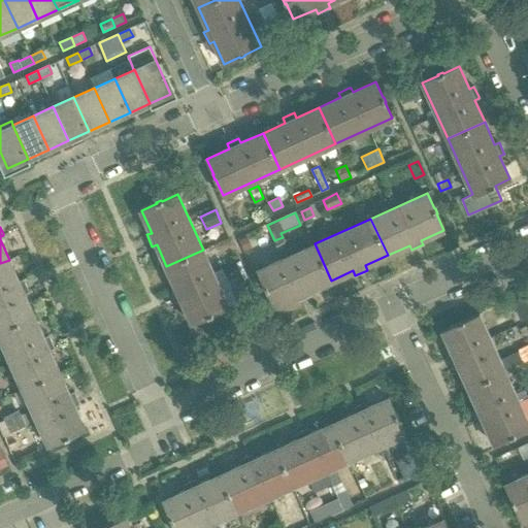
[(248,236),(238,240),(243,252),(253,248),(248,236)]
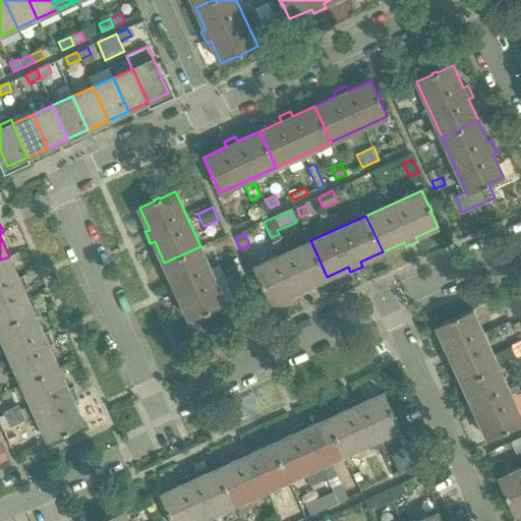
[(304,287),(327,277),(310,240),(254,267),(262,282),(261,283),(263,287),(264,287),(271,302),(293,292),(295,296),(297,296),(306,291),(304,287)]
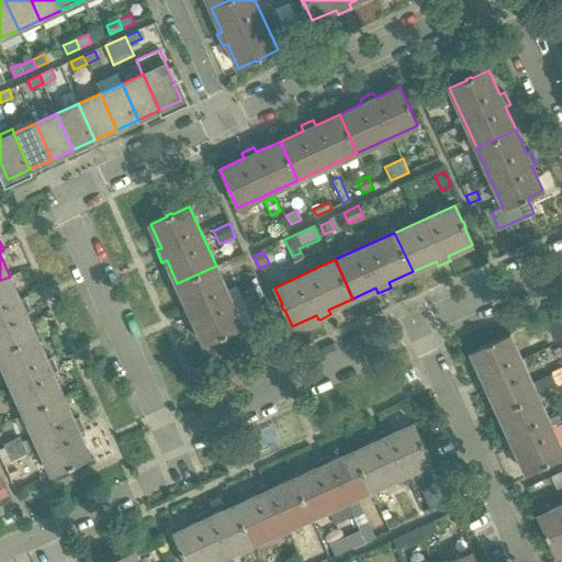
[(216,266),(177,283),(188,307),(182,310),(188,322),(193,319),(204,344),(221,336),(222,338),(227,335),(226,334),(243,326),(216,266)]
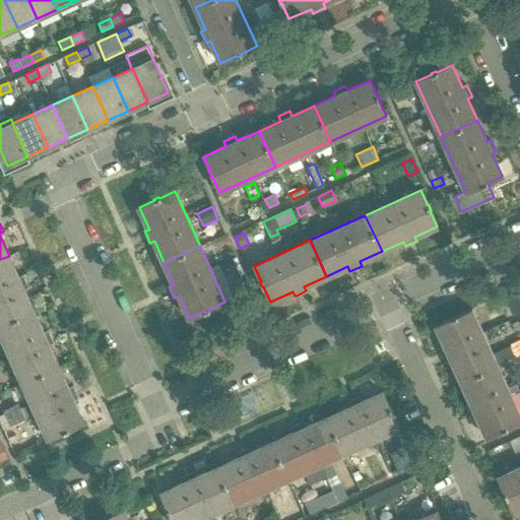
[(0,326),(34,311),(24,289),(28,287),(28,286),(23,275),(18,277),(9,256),(0,259),(0,326)]
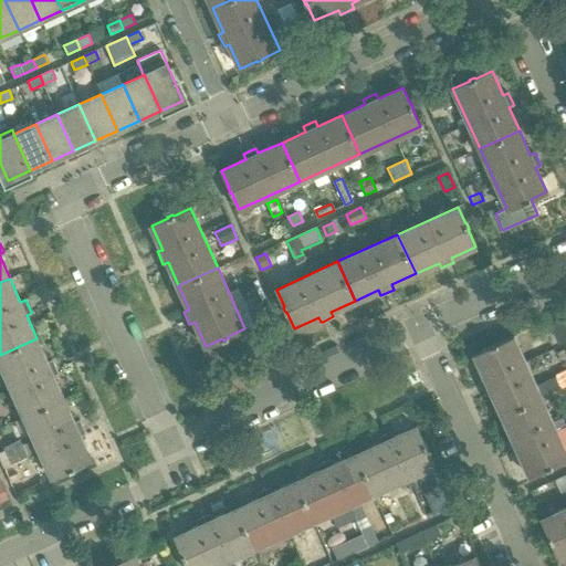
[(262,292),(257,281),(241,287),(247,300),(262,292)]
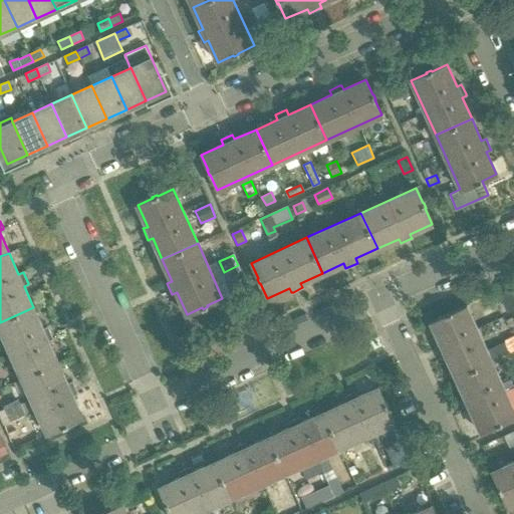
[(504,293),(501,294),(508,310),(513,307),(513,287),(509,290),(506,291),(504,293)]
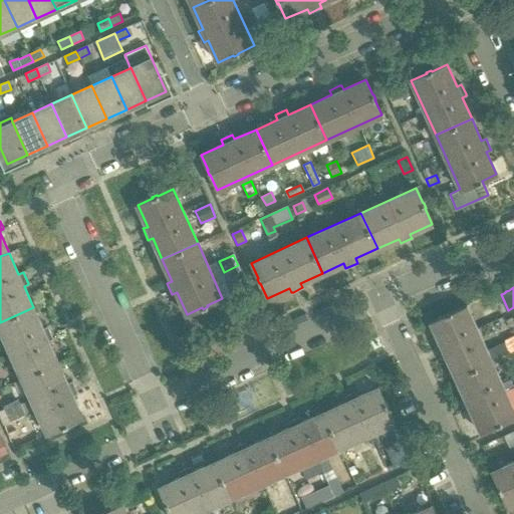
[(456,377),(492,361),(467,305),(451,313),(451,311),(446,313),(447,315),(431,321),(441,343),(436,346),(441,357),(446,355),(456,377)]
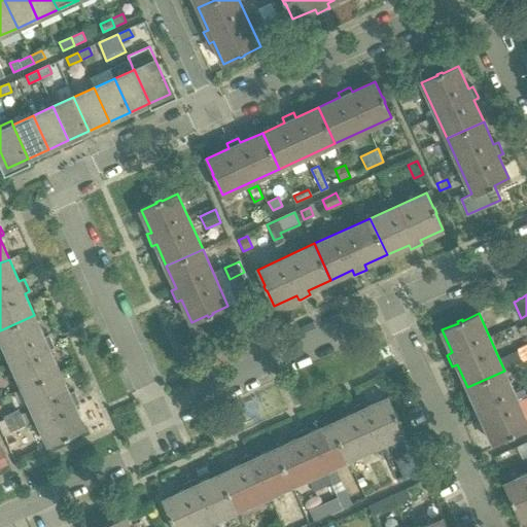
[(0,338),(23,388),(60,372),(49,349),(55,347),(48,336),(44,338),(34,315),(0,330),(0,338)]
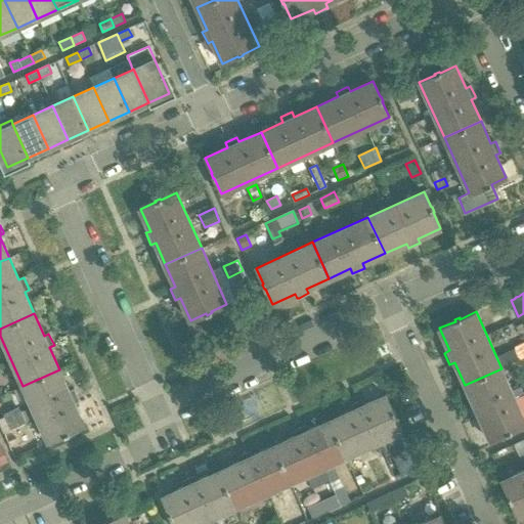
[(523,418),(501,368),(465,385),(475,406),(470,409),(475,421),(480,419),(490,441),(506,434),(507,435),(511,432),(511,431),(523,425),(523,418)]
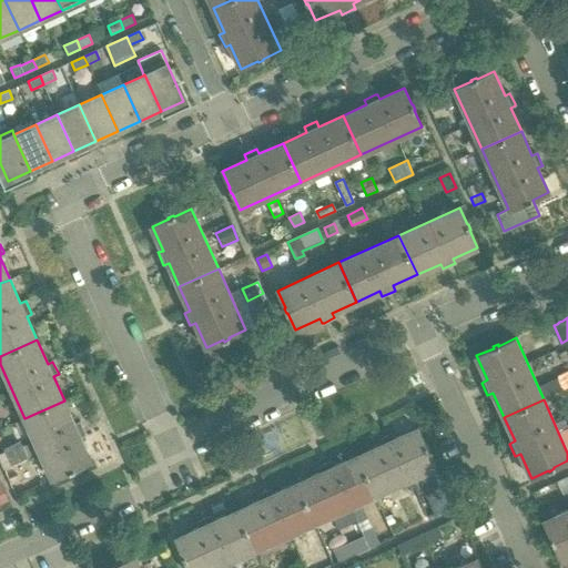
[(64,401),(24,418),(52,479),(70,472),(70,473),(75,470),(74,469),(92,462),(81,437),(85,435),(80,422),(75,424),(64,401)]
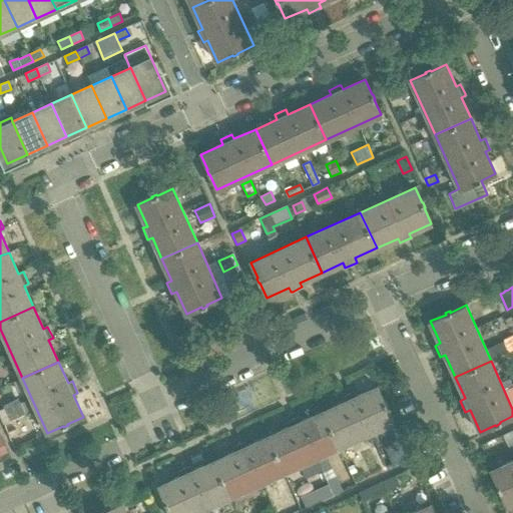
[(323,411),(339,447),(394,422),(387,407),(388,406),(386,401),(384,402),(377,386),(356,396),(354,392),(342,397),(344,401),(323,411)]
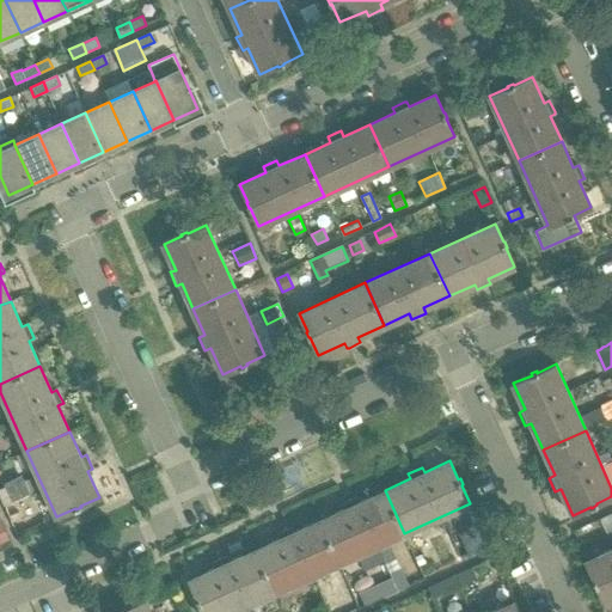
[(6,487),(0,489),(0,497),(4,506),(31,494),(22,475),(5,483),(6,487)]
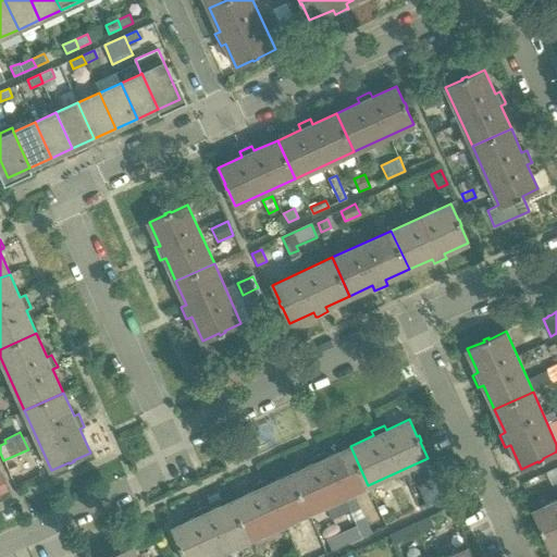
[(314,462),(291,473),(309,512),(368,485),(350,446),(326,457),(324,452),(322,453),(312,458),(314,462)]
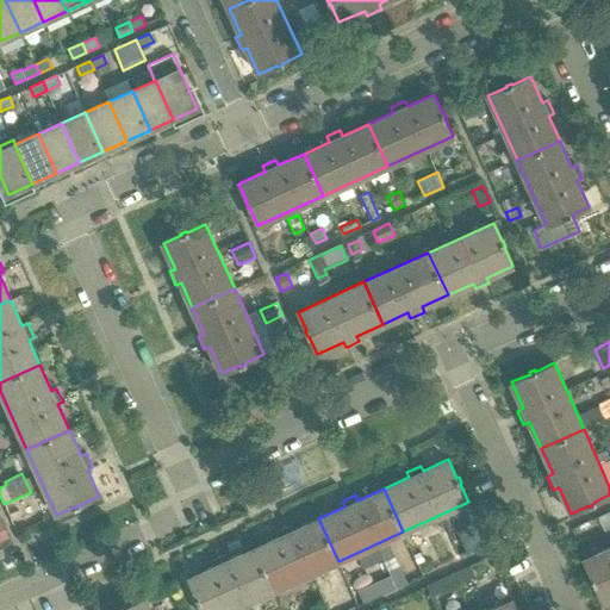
[(609,530),(609,522),(607,514),(599,517),(598,517),(605,533),(607,533),(609,530)]
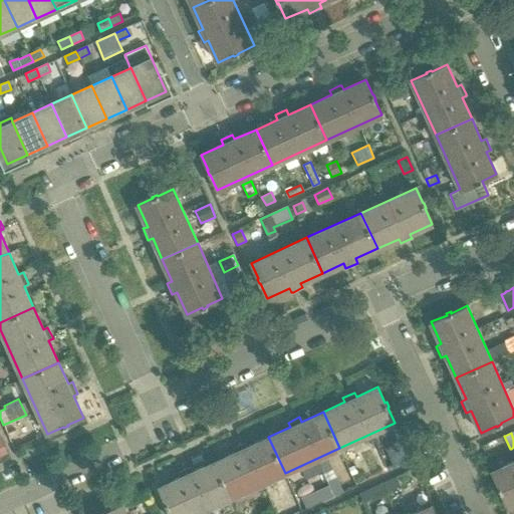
[(235,452),(214,462),(230,497),(285,473),(268,437),(247,447),(245,442),(234,447),(233,447),(235,452)]
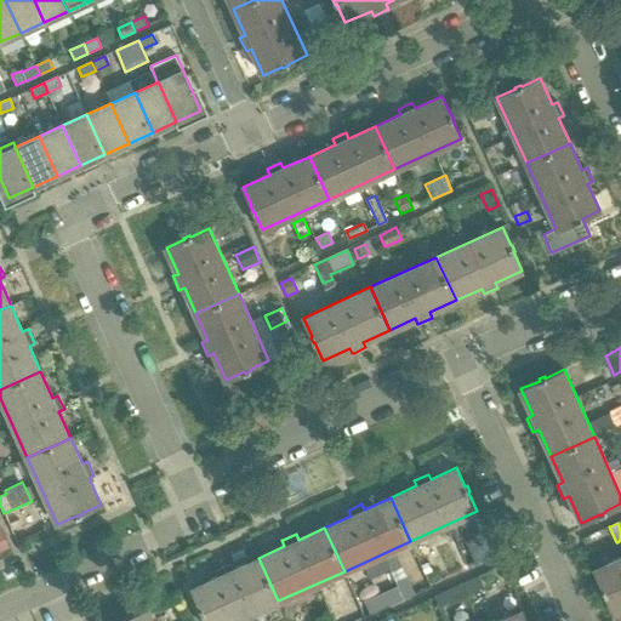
[(620,557),(594,569),(603,588),(602,588),(604,594),(605,594),(614,613),(620,609),(620,557)]
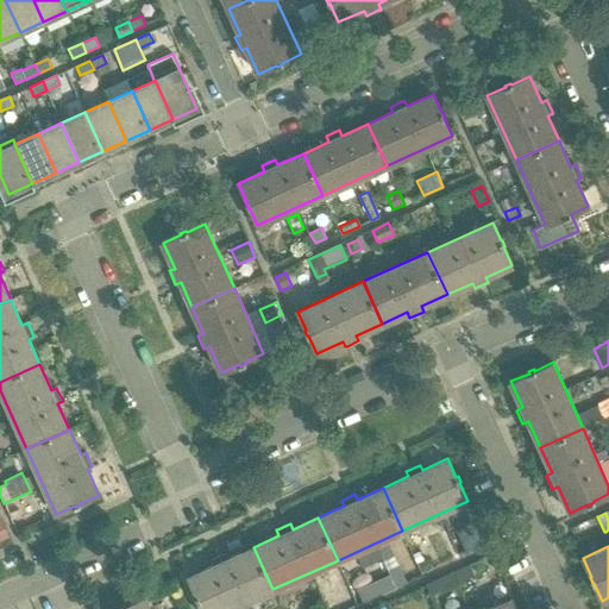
[(227,558),(225,553),(212,559),(214,565),(188,576),(196,595),(195,595),(198,601),(199,601),(202,608),(228,608),(272,589),(253,547),(227,558)]
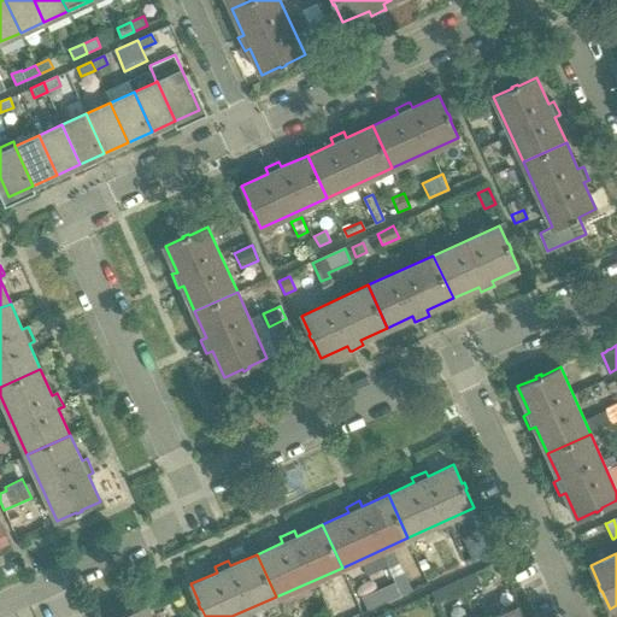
[(424,558),(417,562),(422,570),(428,566),(424,558)]
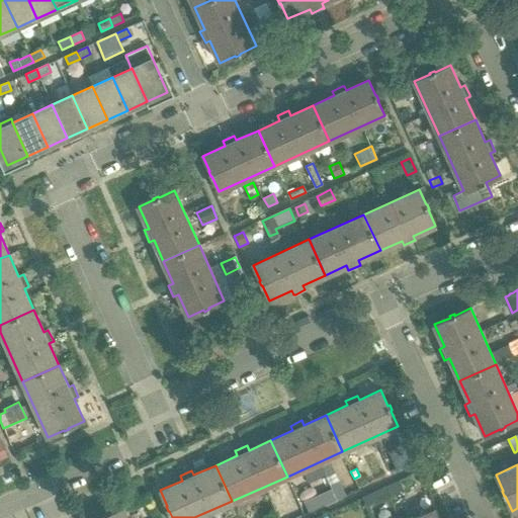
[(346,495),(339,480),(330,485),(332,489),(337,499),(346,495)]
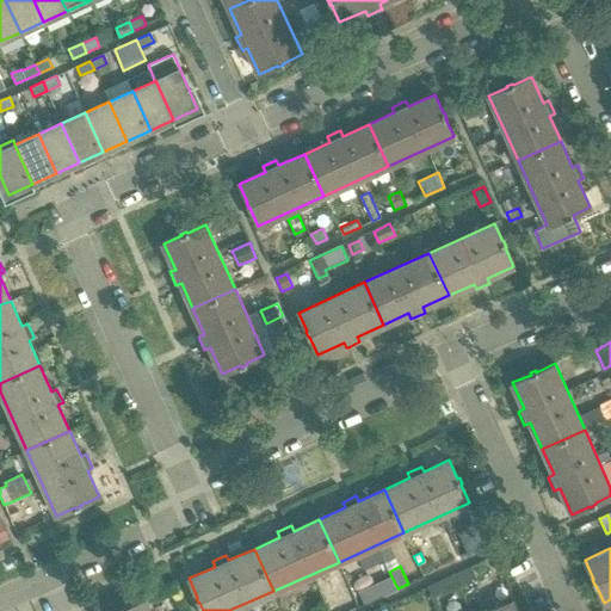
[(470,566),(454,574),(458,585),(460,585),(476,578),(470,566)]
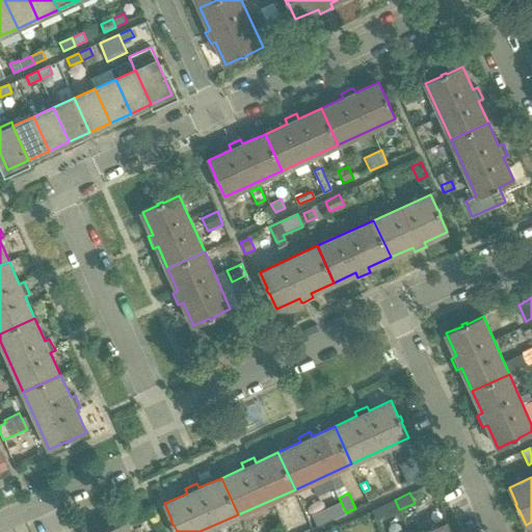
[(399,509),(395,500),(373,509),(377,519),(399,509)]
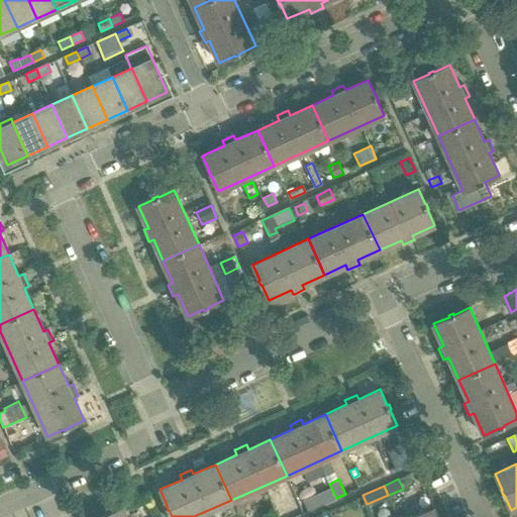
[(303,501),(308,512),(336,498),(331,488),(303,501)]
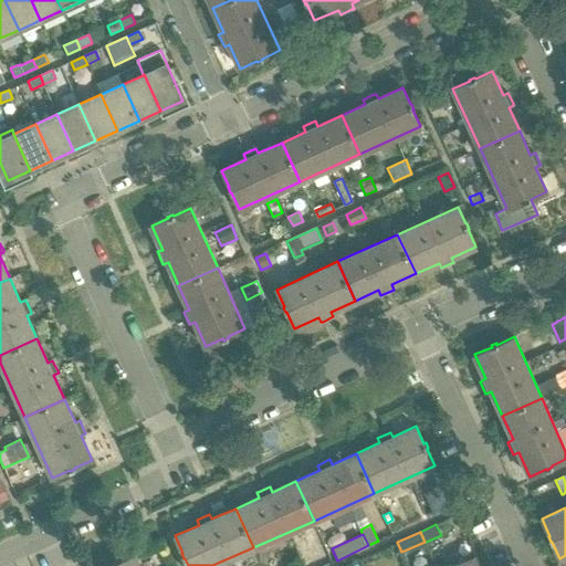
[(139,565),(135,554),(117,562),(117,561),(112,564),(112,565),(108,565),(139,565)]
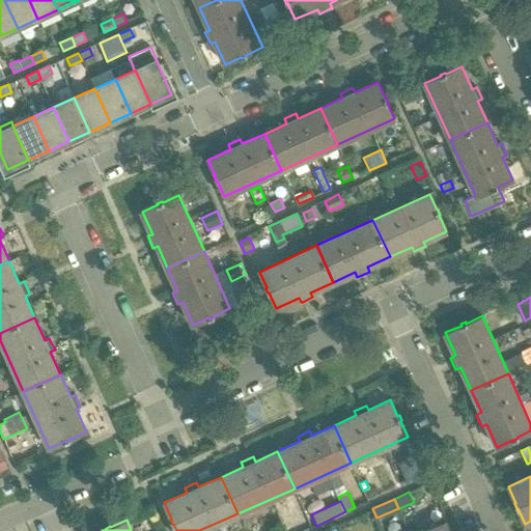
[(425,530),(450,530),(446,522),(425,530)]
